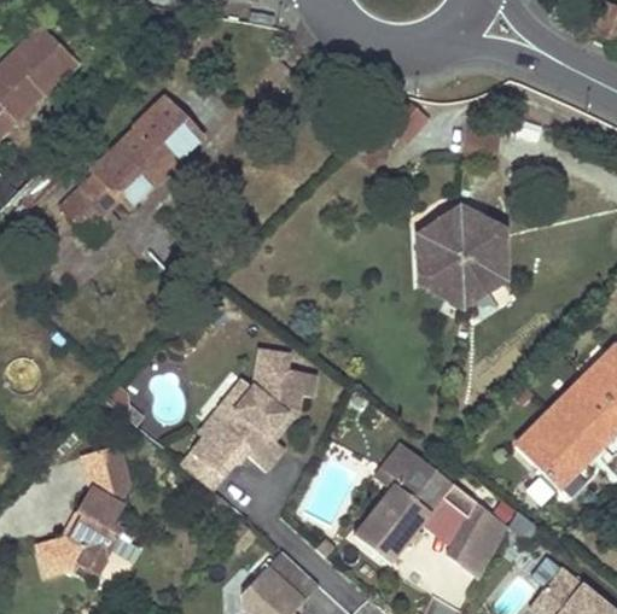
[(616,4),(609,0),(595,30),(616,40),(616,4)]
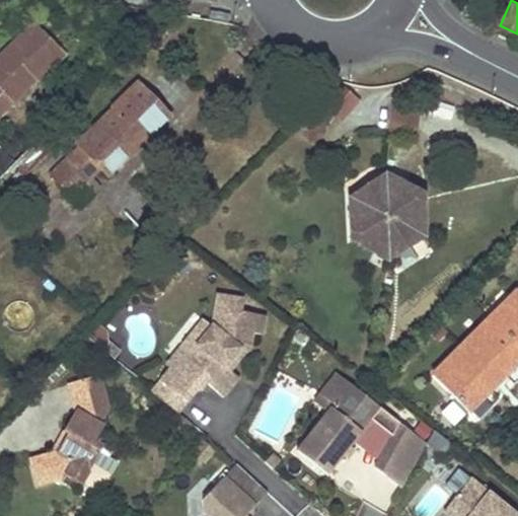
[(10,44),(16,49),(40,25),(34,20),(10,44)]
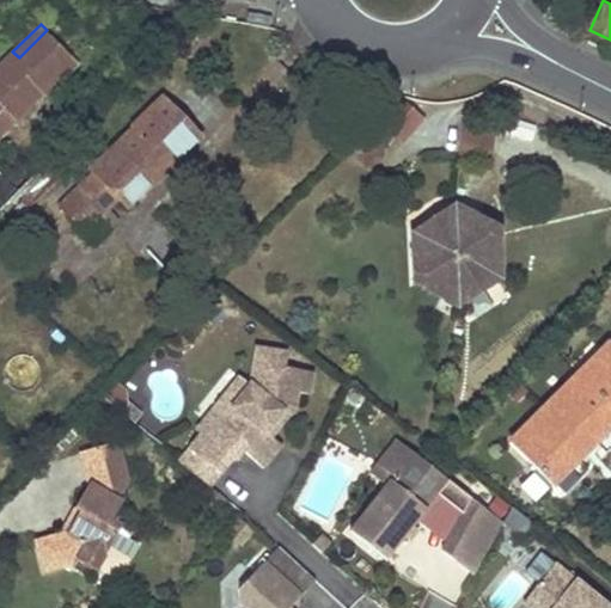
[(46,91),(61,75),(77,60),(47,30),(19,57),(12,51),(0,62),(0,130),(43,88),(46,91)]
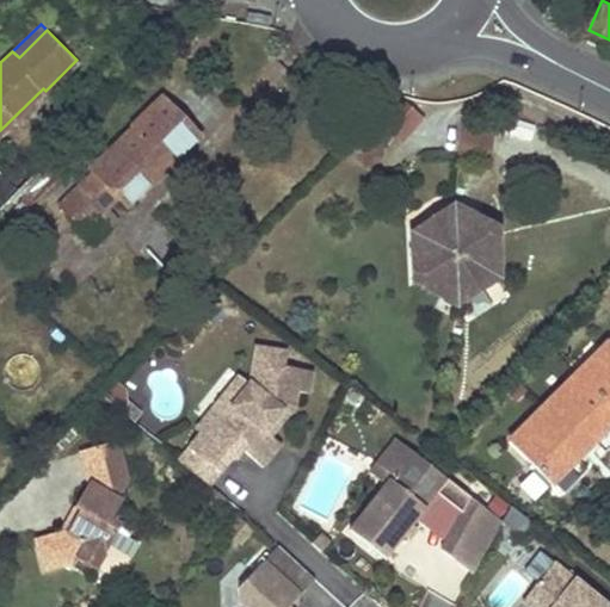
[(130,124),(131,125),(133,125),(92,166),(94,168),(61,200),(86,227),(109,205),(106,203),(118,192),(128,203),(199,134),(161,94),(130,124)]
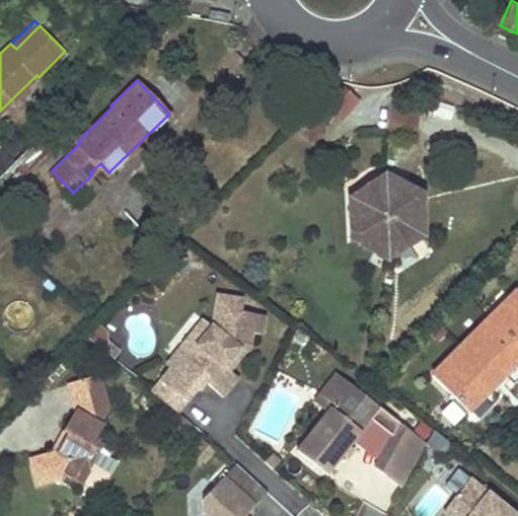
[(362,95),(346,83),(330,103),(346,116),(362,95)]
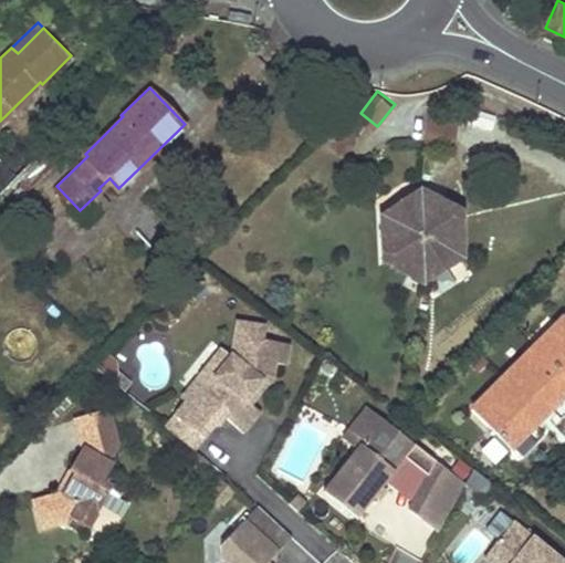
[(459,115),(430,113),(427,145),(456,148),(459,115)]
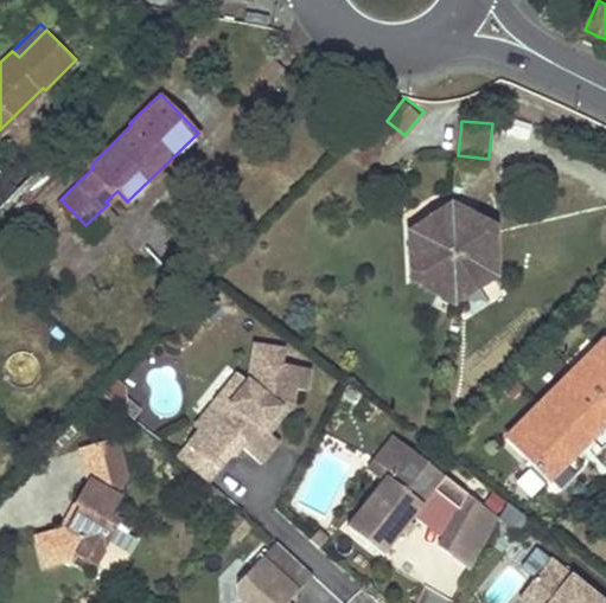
[(29,201),(43,188),(56,175),(49,166),(20,191),(29,201)]
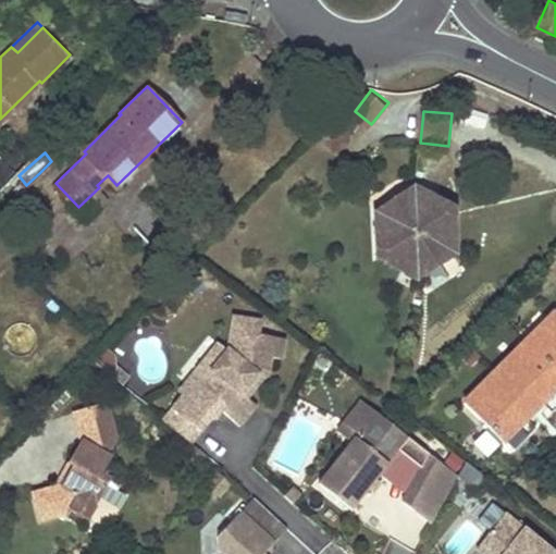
[(378,256),(397,267),(418,278),(417,270),(446,250),(453,254),(452,208),(411,186),(412,195),(385,212),(375,210),(378,256)]
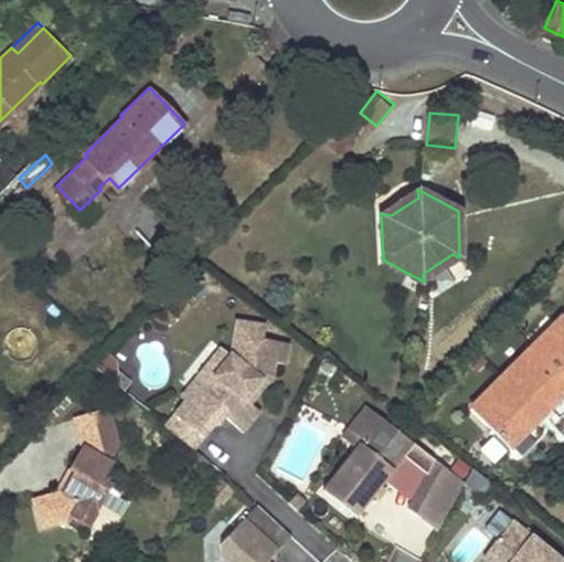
[(391,215),(418,198),(417,189),(381,213),(391,215)]
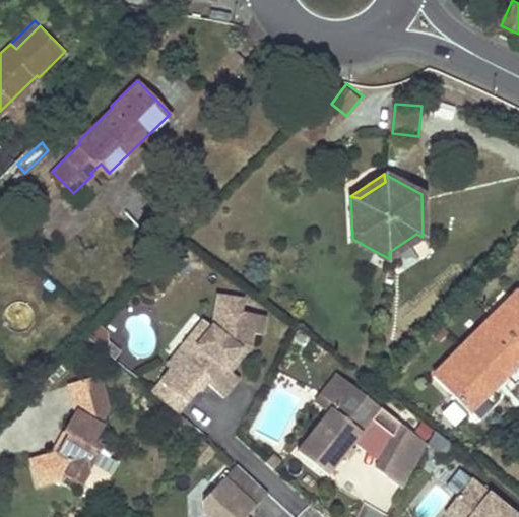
[(80,200),(100,182),(92,175),(73,193),(80,200)]
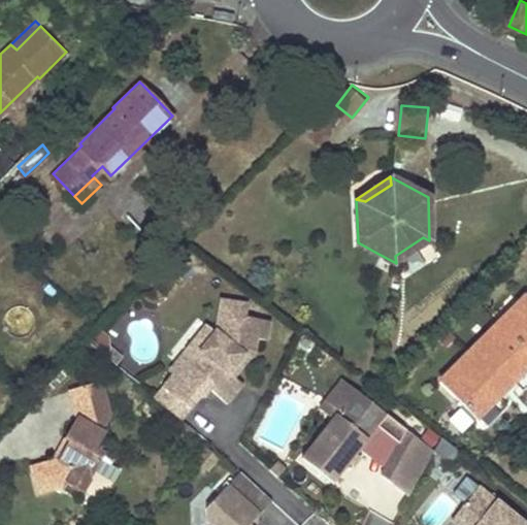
[(396,263),(429,240),(423,237),(395,256),(396,263)]
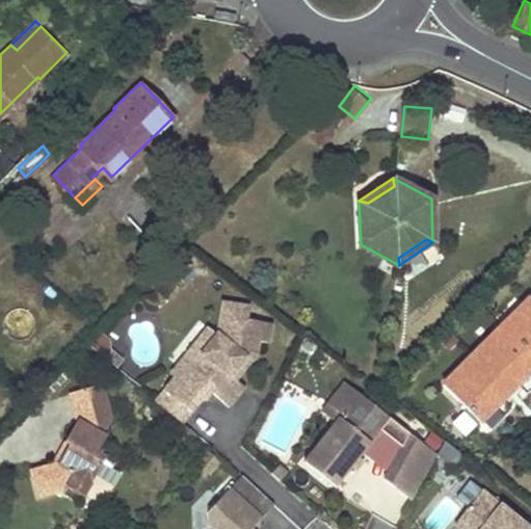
[(530,297),(445,384),(483,423),(530,375),(530,297)]
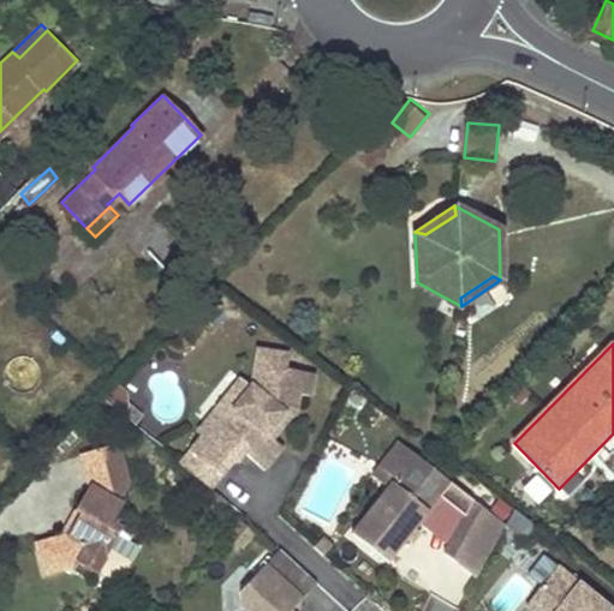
[(267,432),(287,408),(291,412),(296,407),(298,391),(308,394),(311,372),(285,367),(287,352),(257,347),(251,385),(234,406),(224,397),(198,430),(203,433),(191,449),(220,473),(233,457),(236,460),(244,450),(258,462),(276,441),(272,436),(267,432)]
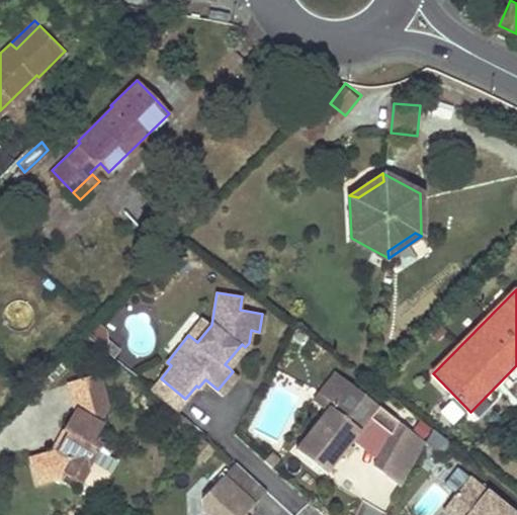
[(197,342),(211,325),(203,317),(188,335),(197,342)]
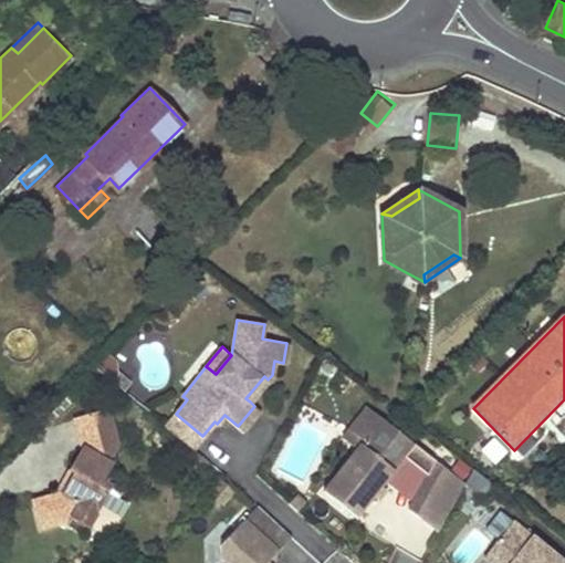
[(250,402),(268,379),(264,376),(246,398),(250,402)]
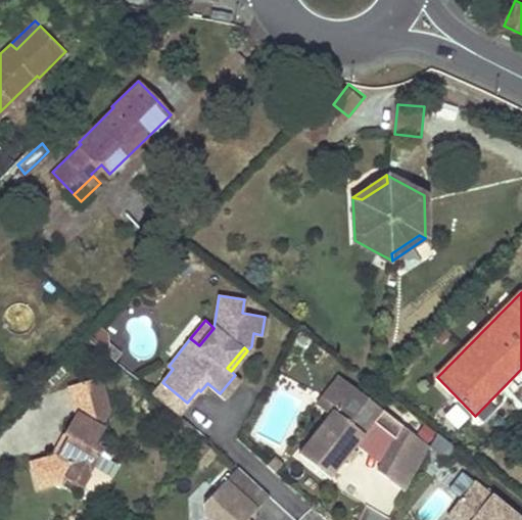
[(330,413),(351,384),(338,374),(317,402),(330,413)]
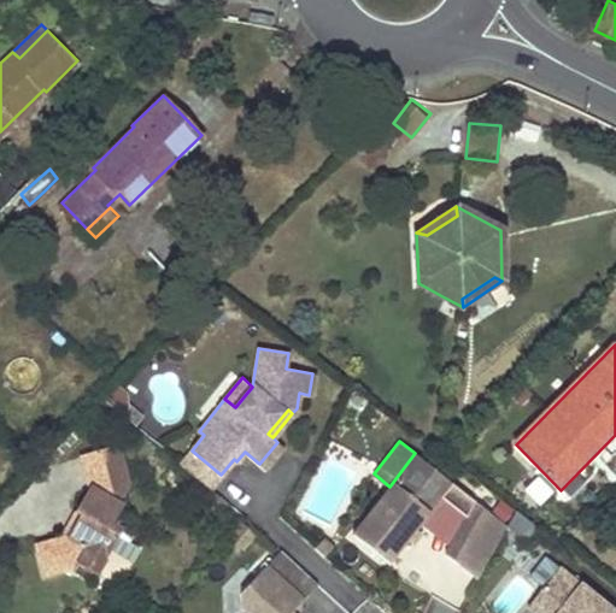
[(265,469),(283,446),(277,442),(259,464),(265,469)]
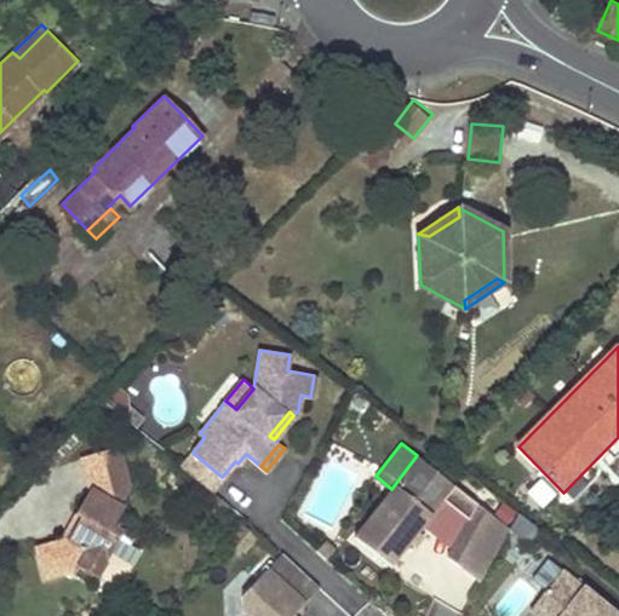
[(129,487),(119,445),(81,456),(90,489),(76,512),(81,516),(68,539),(59,540),(36,547),(45,577),(69,571),(74,575),(79,565),(97,577),(109,556),(122,531),(113,525),(124,506),(119,502),(129,487)]
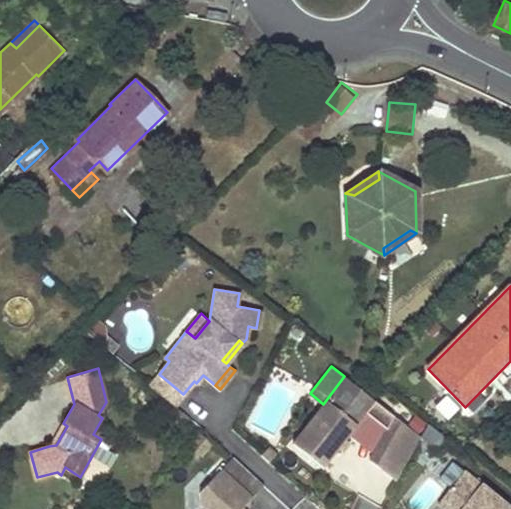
[(183,394),(159,374),(150,385),(174,405),(183,394)]
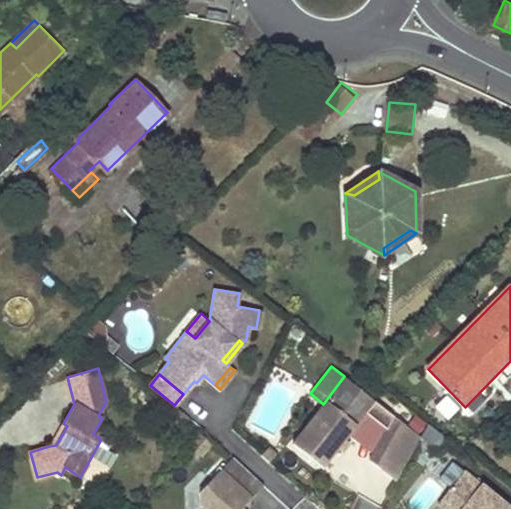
[(350,433),(367,411),(386,427),(373,451),(369,458),(396,479),(420,436),(344,376),(323,404),(292,442),(323,467),(350,433)]
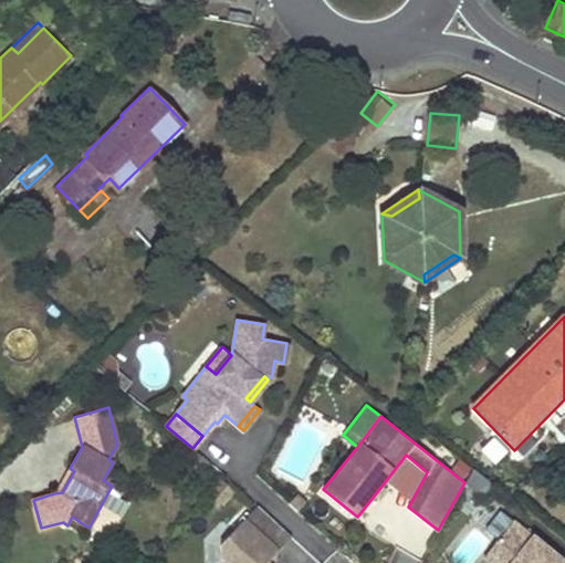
[(412,499),(427,472),(406,455),(387,479),(412,499)]
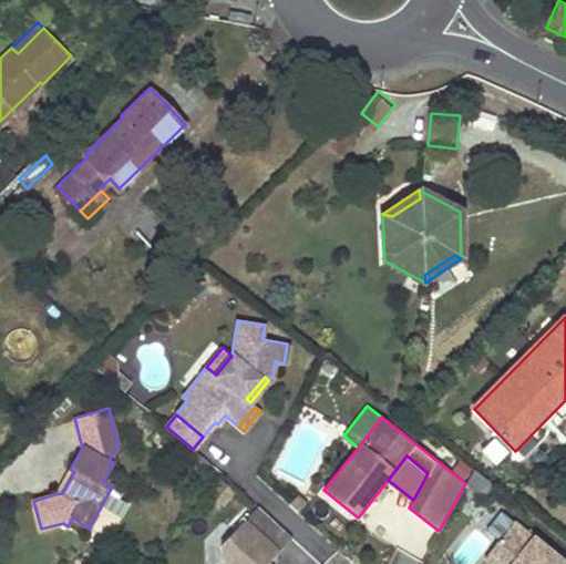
[(203,479),(214,465),(209,462),(198,475),(203,479)]
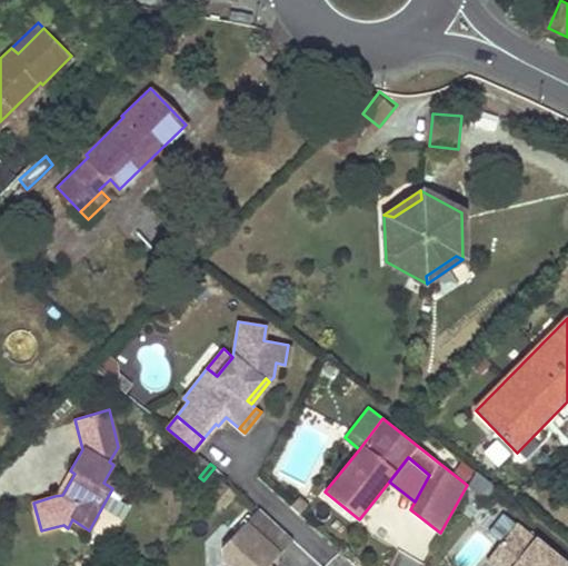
[(70,470),(55,496),(62,495),(75,474),(70,470)]
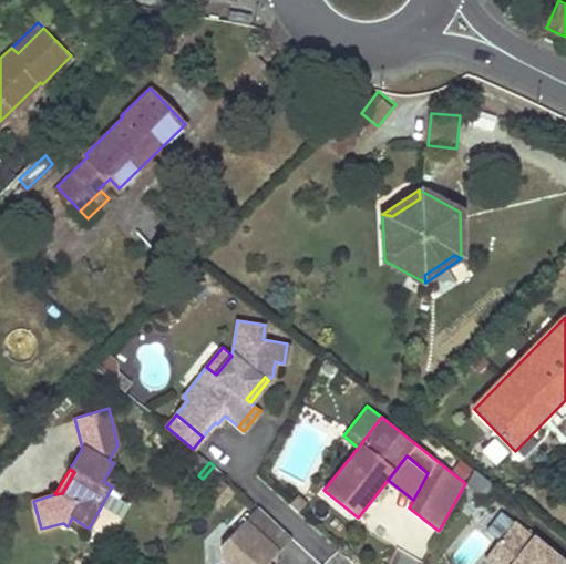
[(110,513),(122,492),(112,486),(100,509),(110,513)]
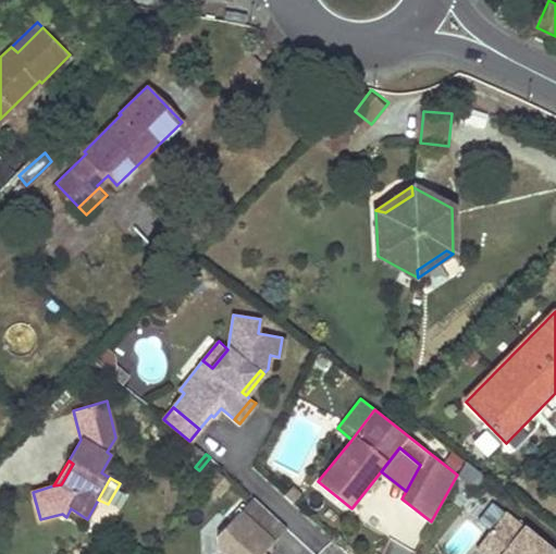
[(266,553),(263,551),(286,525),(254,495),(219,533),(219,534),(219,546),(226,553),(266,553)]
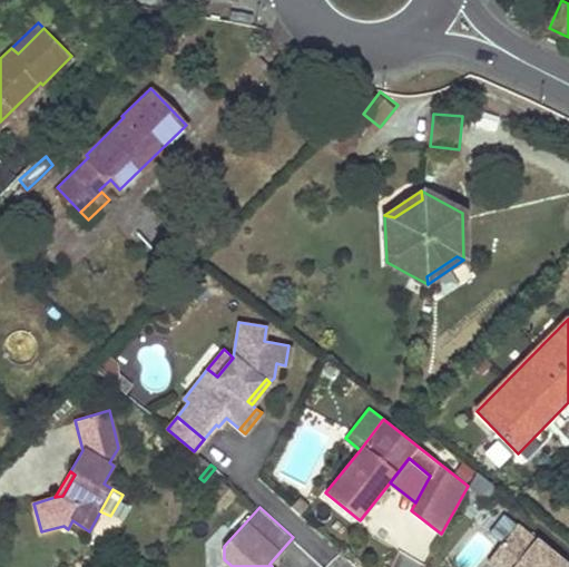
[(100,511),(89,531),(102,540),(110,539),(120,524),(110,516),(100,511)]
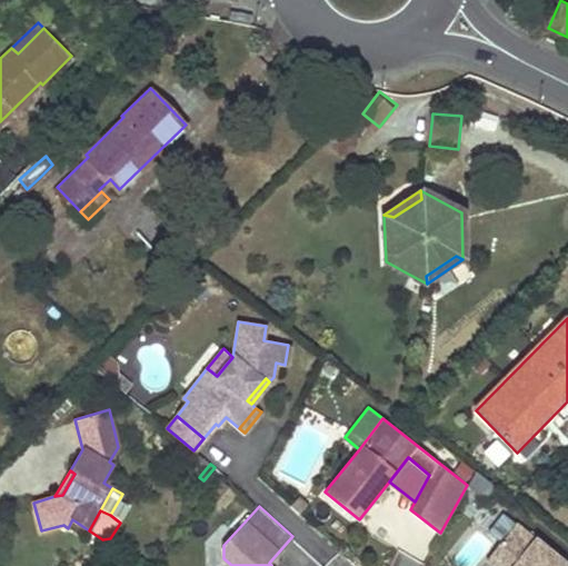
[(72,519),(68,528),(83,538),(89,530),(72,519)]
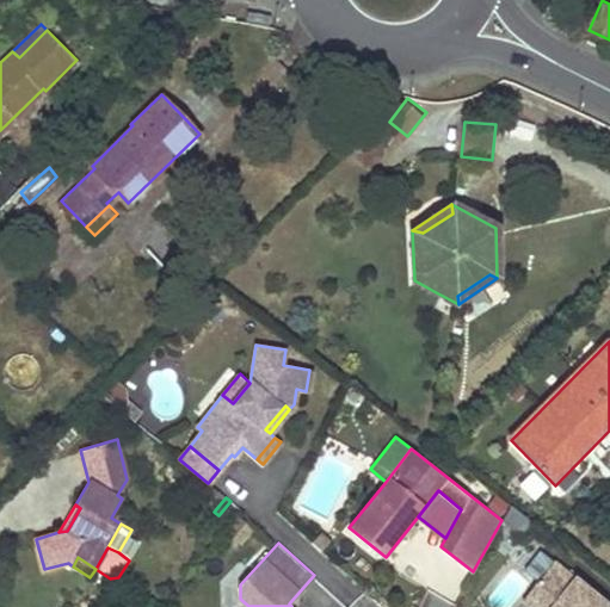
[(609,604),(554,561),(524,599),(534,606),(609,606),(609,604)]
